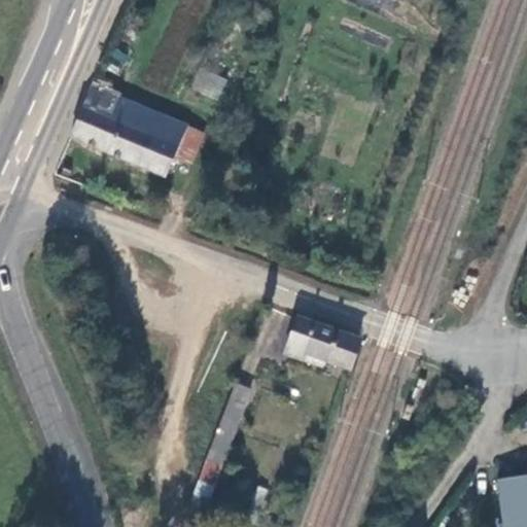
[(218,100),(227,78),(199,66),(189,89),(218,100)]
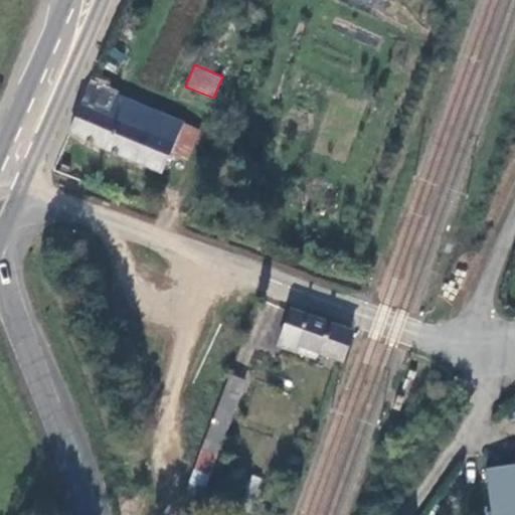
[(99,70),(72,134),(162,175),(173,153),(190,161),(203,131),(107,91),(112,76),(99,70)]
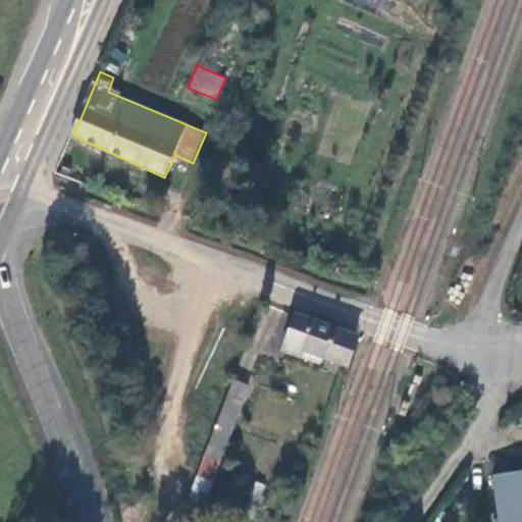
[(354,336),(295,312),(278,352),(296,359),(300,350),(341,366),(354,336)]
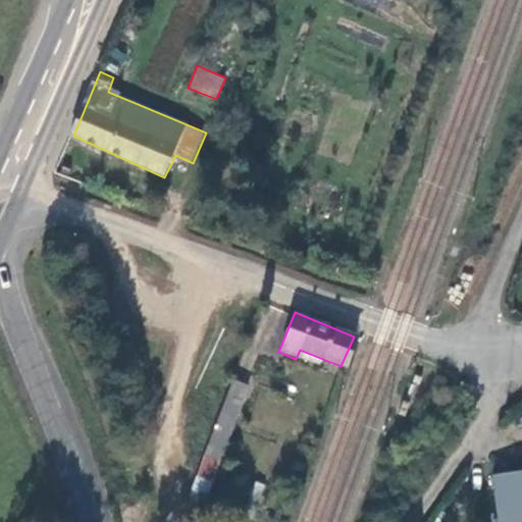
[(252,385),(233,379),(191,499),(208,505),(252,385)]
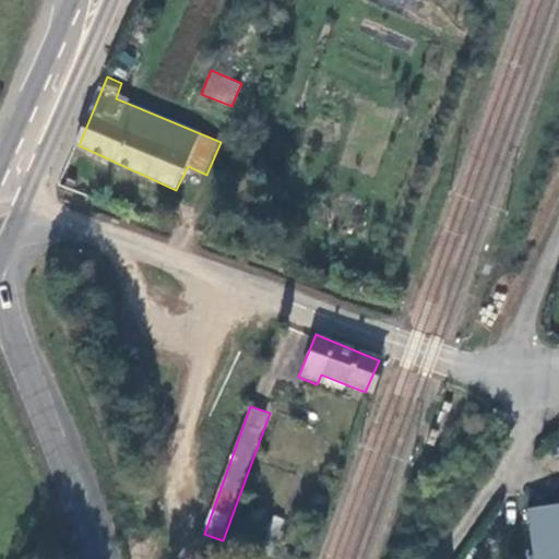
[(277,549),(287,521),(276,516),(266,545),(277,549)]
